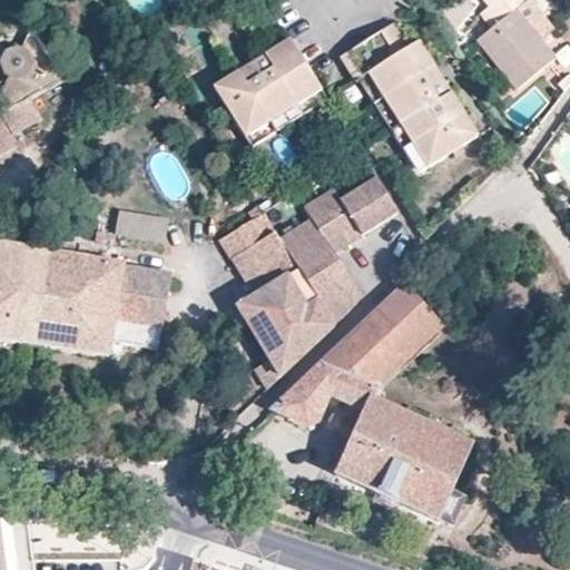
[(492,28),(478,40),(516,89),(556,57),(542,39),(536,31),(543,16),(550,6),(546,0),(526,0),(524,1),(517,8),(492,28)]
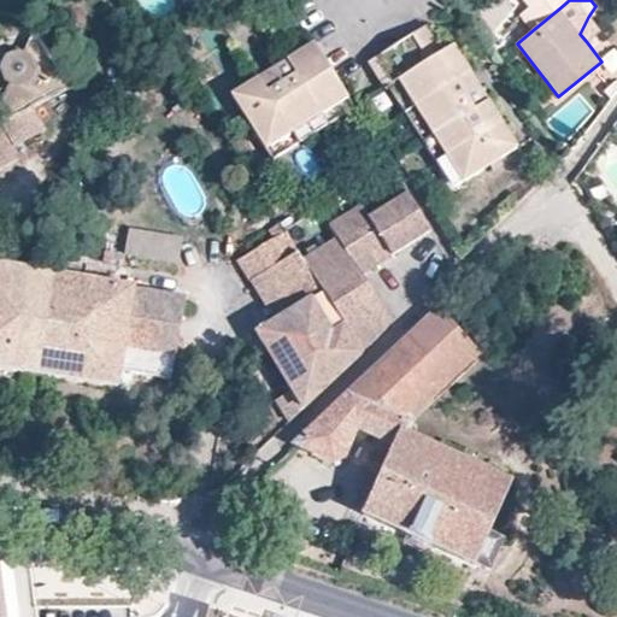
[(524,0),(530,6),(519,15),(533,30),(559,9),(552,0),(524,0)]
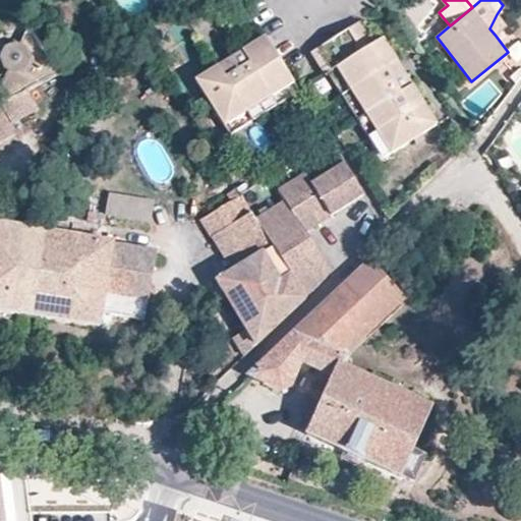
[(146,26),(156,20),(151,13),(140,20),(146,26)]
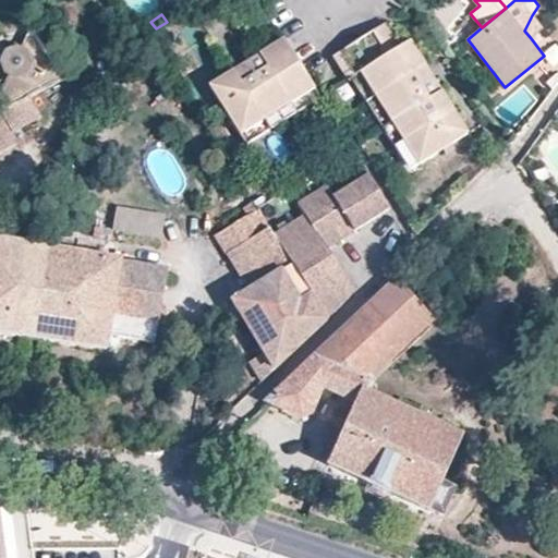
[(542,27),(532,15),(524,31),(531,38),(542,27)]
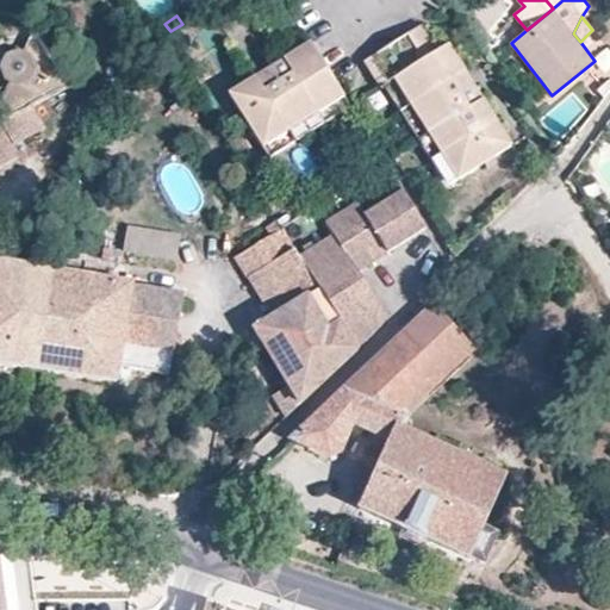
[(378,87),(384,85),(393,80),(410,105),(427,132),(440,153),(456,179),(510,145),(473,86),(468,89),(459,75),(464,72),(447,44),(436,51),(421,25),(362,61),(378,87)]
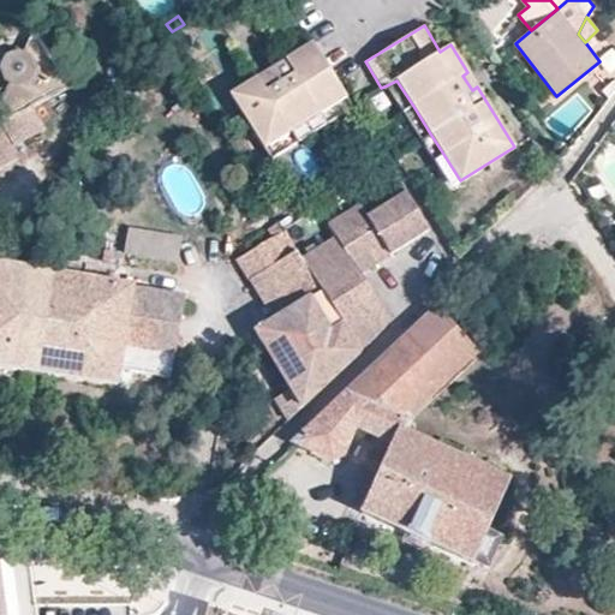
[(0,103),(13,113),(71,83),(40,35),(31,33),(23,52),(18,48),(6,54),(0,66),(0,70),(4,81),(9,83),(0,99),(0,103)]
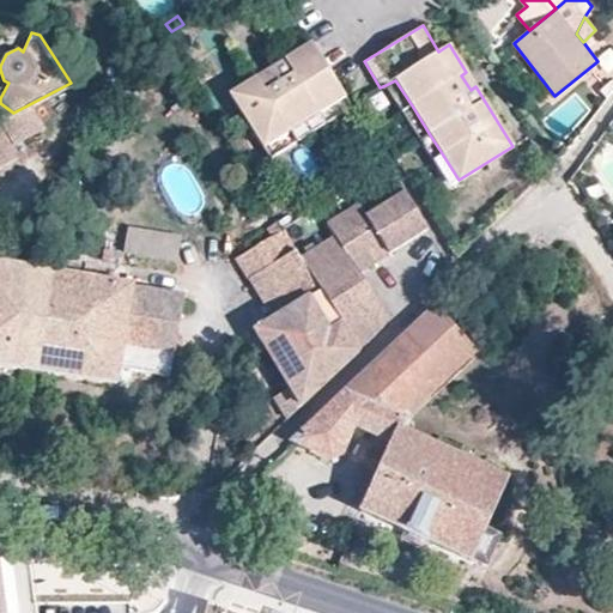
[(259,80),(256,76),(228,92),(262,146),(345,96),(313,42),(271,67),(274,72),(259,80)]
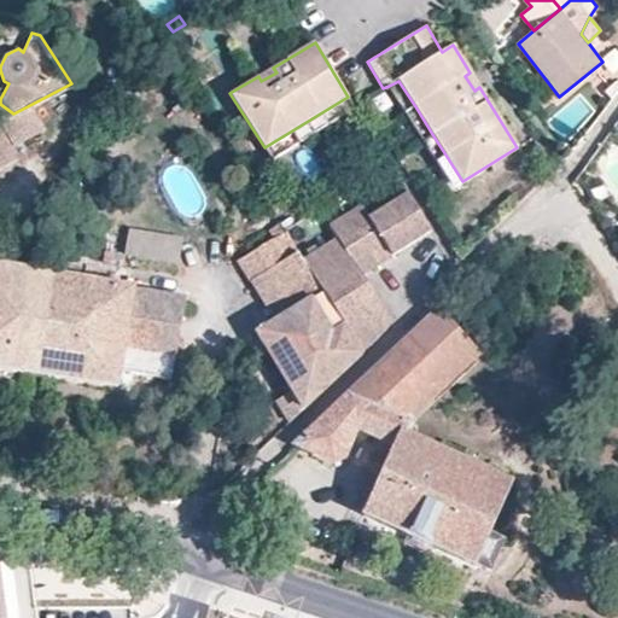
[(273,68),(258,76),(261,81),(277,73),(273,68)]
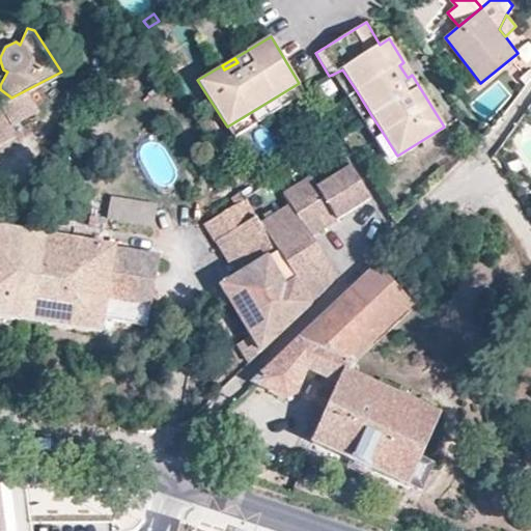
[(412,75),(403,62),(399,65),(408,78),(412,75)]
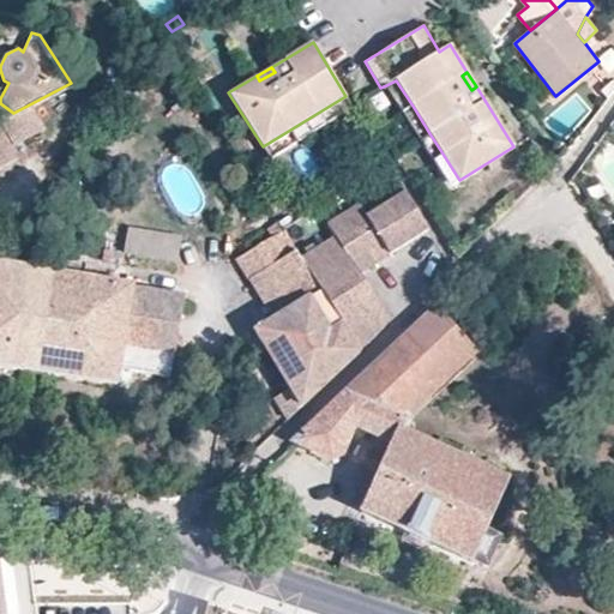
[(396,80),(386,85),(403,112),(413,106),(396,80)]
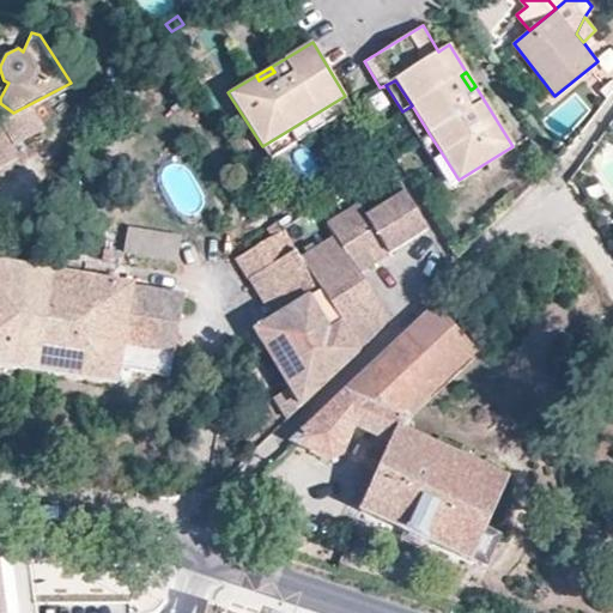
[(345,96),(262,146),(269,157),(352,107),(345,96)]
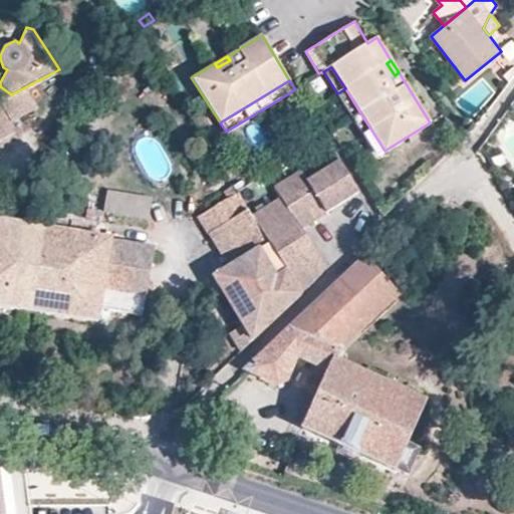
[(345,88),(337,93),(351,116),(359,111),(345,88)]
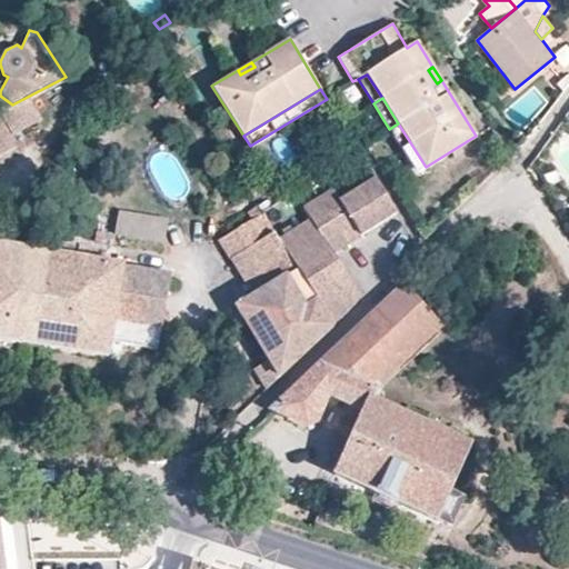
[(398,123),(389,129),(401,148),(410,142),(398,123)]
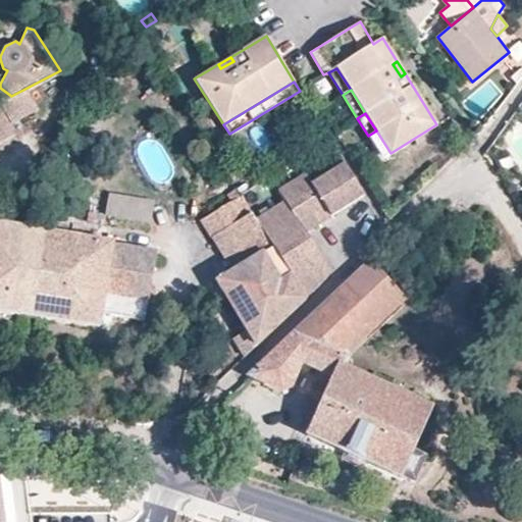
[(382,159),(390,153),(376,131),(368,136),(382,159)]
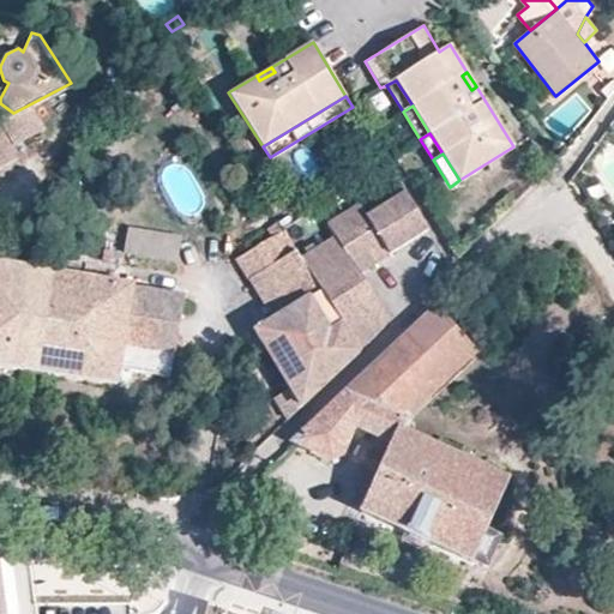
[(335,234),(299,256),(320,289),(359,350),(384,326),(385,319),(385,315),(360,272),(427,230),(402,192),(368,214),(360,200),(327,220),(335,234)]
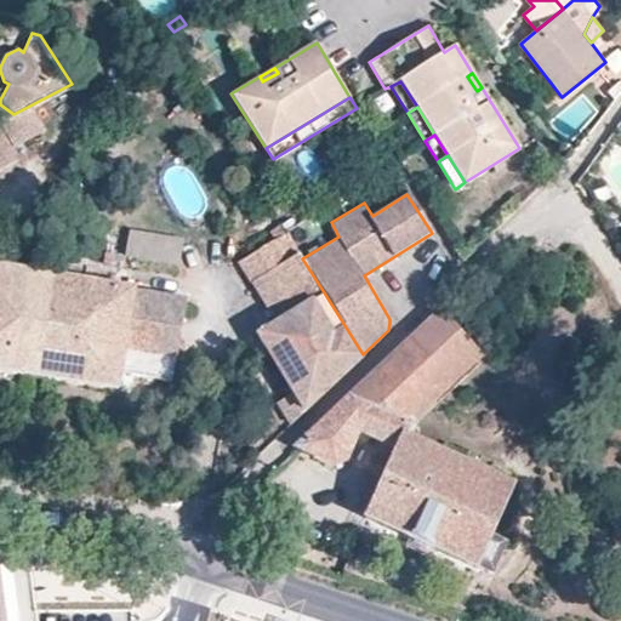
[(281,226),(269,233),(274,241),(239,261),(251,281),(298,252),(281,226)]
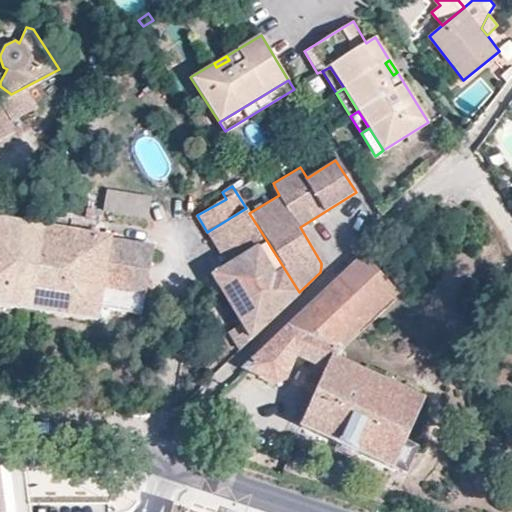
[(148,219),(150,196),(105,192),(103,215),(148,219)]
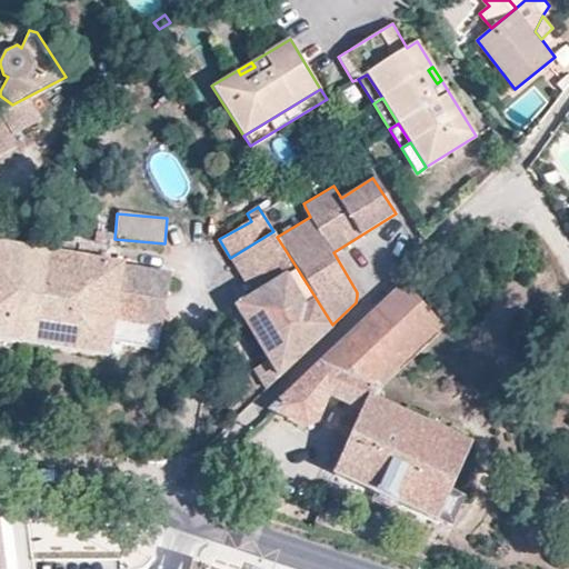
[(273,231),(230,258),(255,295),(297,268),(277,237),(273,231)]
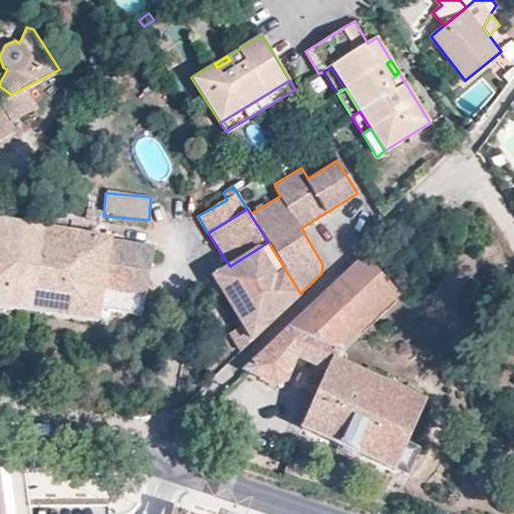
[(74,216),(49,212),(45,228),(70,232),(74,216)]
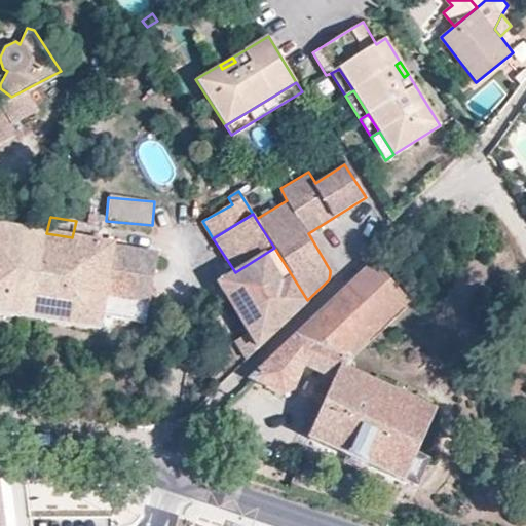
[(0,314),(35,321),(46,233),(0,225),(0,314)]
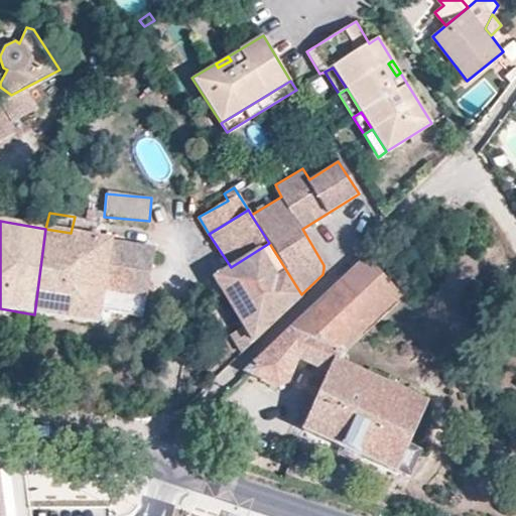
[(71,233),(45,229),(34,314),(98,325),(101,309),(142,317),(154,247),(71,233)]
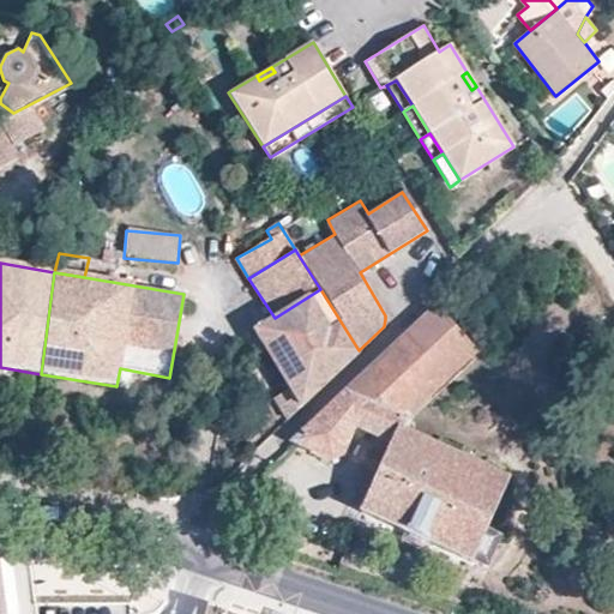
[(275,318),(254,330),(287,384),(272,398),(288,419),(359,350),(320,289),(275,318)]
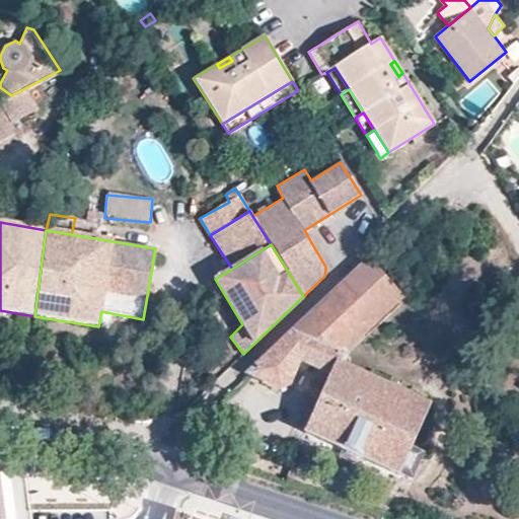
[(293,330),(344,354),(402,297),(367,260),(293,330)]
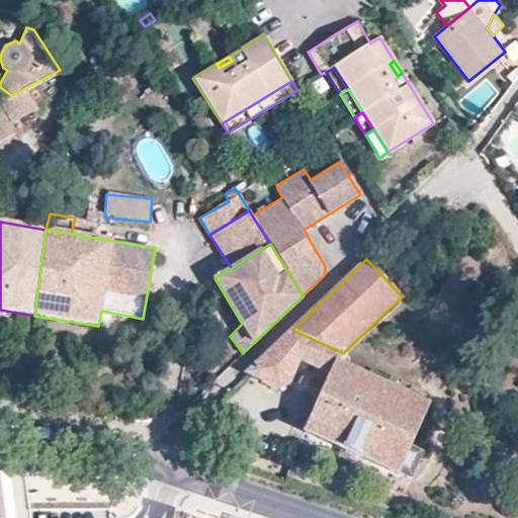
[(292,330),(247,374),(277,389),(289,382),(298,362),(315,368),(330,375),(335,365),(343,353),(292,330)]
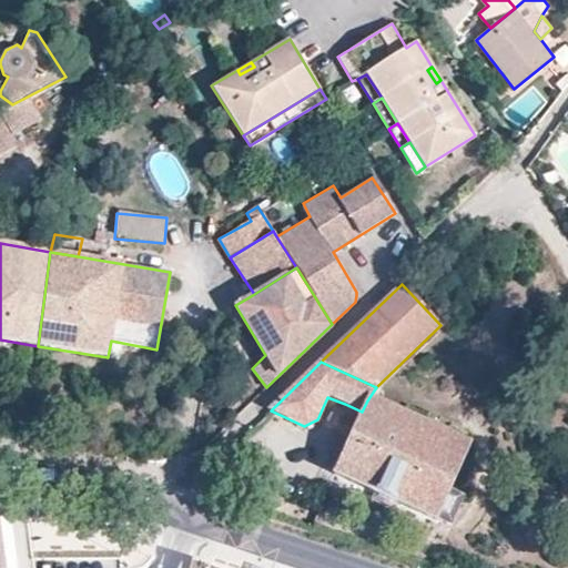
[(470,445),(367,401),(362,412),(334,474),(450,526),(464,498),(449,490),(470,445)]
